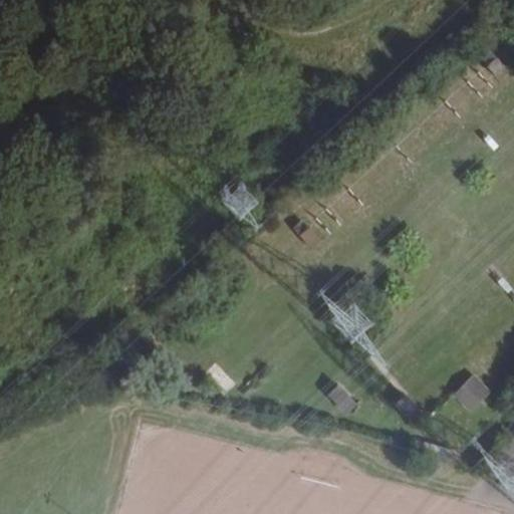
[(309,225),(298,234),(312,249),(322,239),(309,225)]
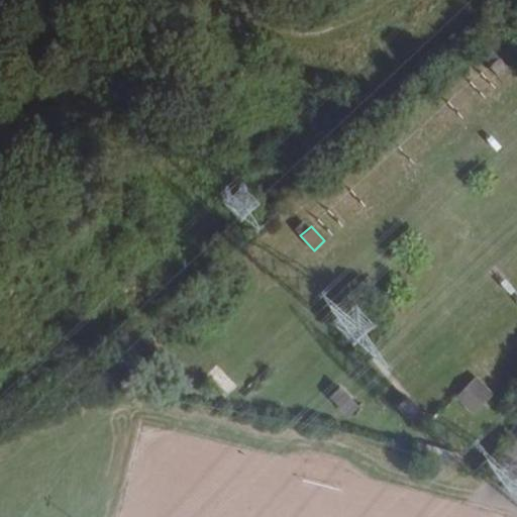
[(475,375),(454,396),(473,414),(494,392),(475,375)]
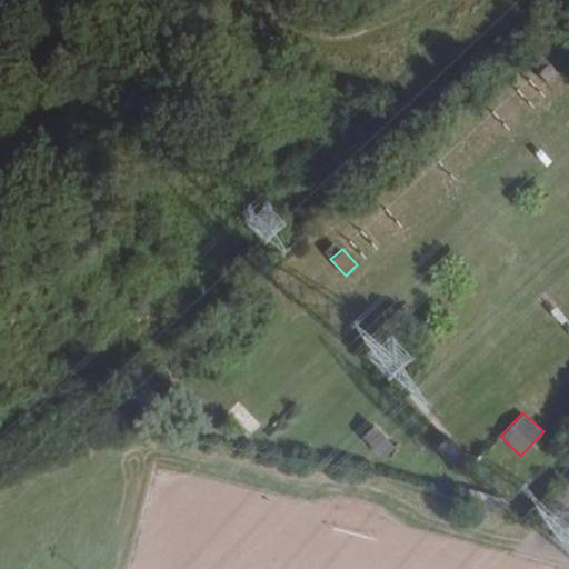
[(376,423),(361,437),(381,459),(396,446),(376,423)]
